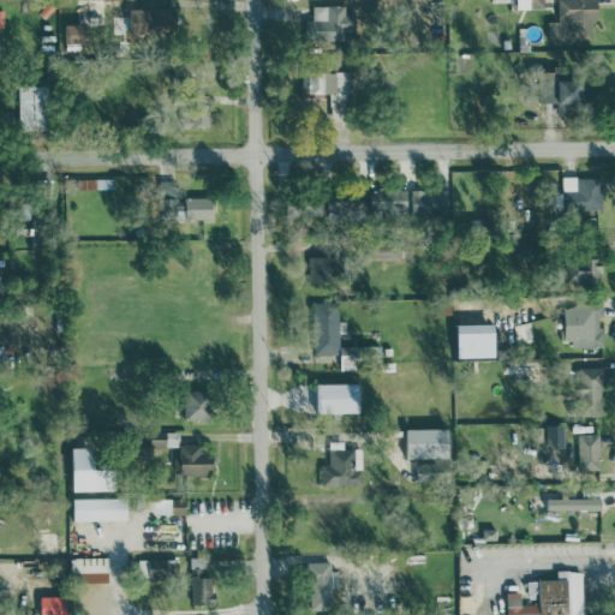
[(544,0),(517,0),(518,10),(545,9),(544,0)]
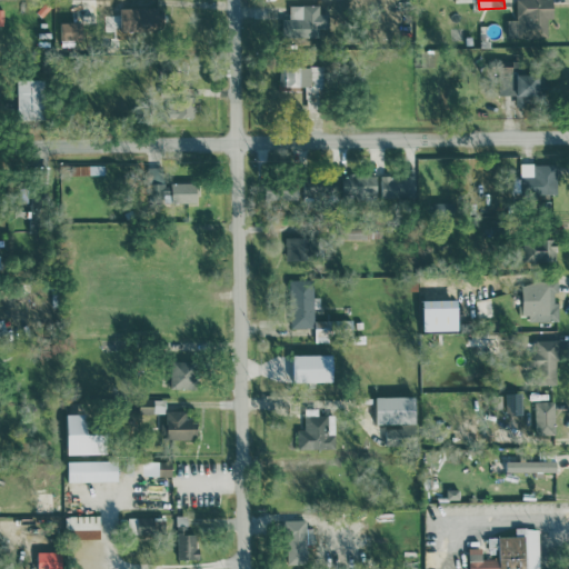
[(553,18),(553,0),(517,0),(517,20),(508,20),(508,38),(548,38),(548,18),(553,18)]
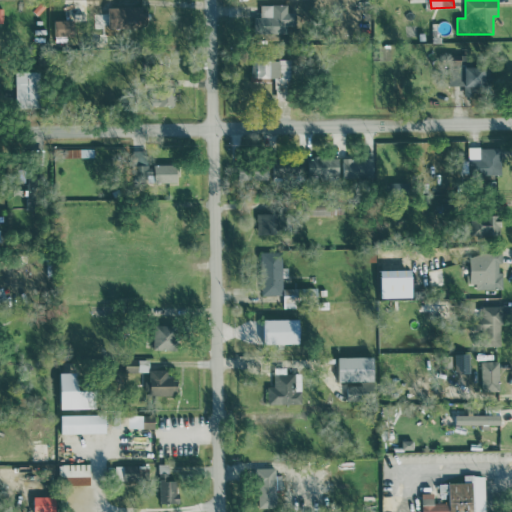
[(294,12),(287,12),(287,3),(261,4),(261,17),(257,17),(258,33),(283,32),(283,25),(295,25),(294,12)]
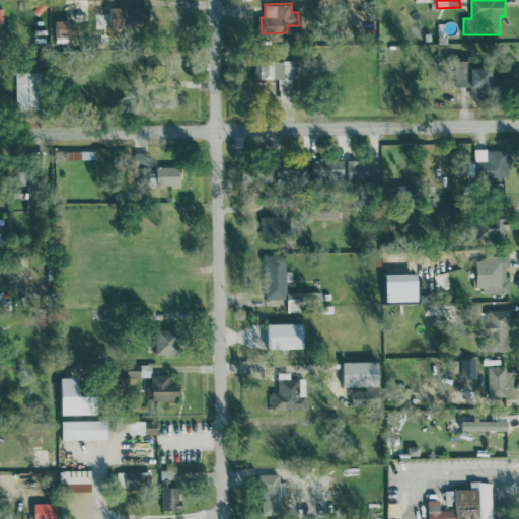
[(149,26),(148,6),(109,7),(110,27),(149,26)]
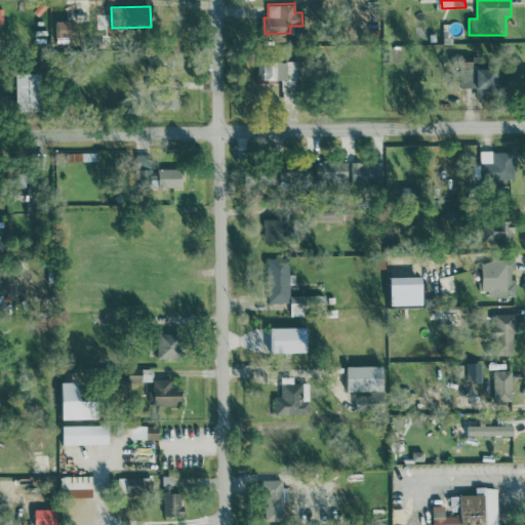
[(462,87),(477,87),(477,93),(498,93),(498,69),(482,69),(482,55),(462,55),(462,87)]
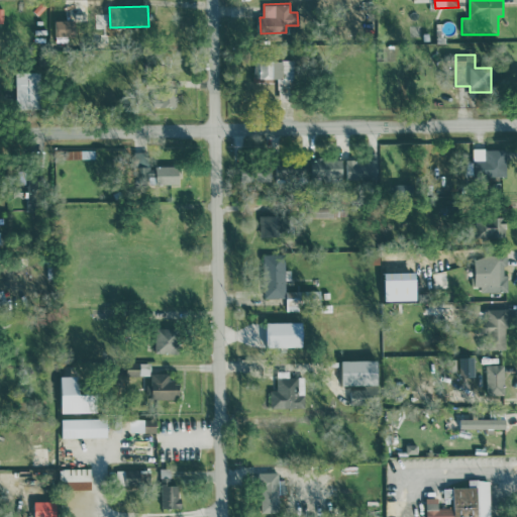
[(294,61),(254,60),(254,79),(279,79),(278,96),(293,97),(294,61)]
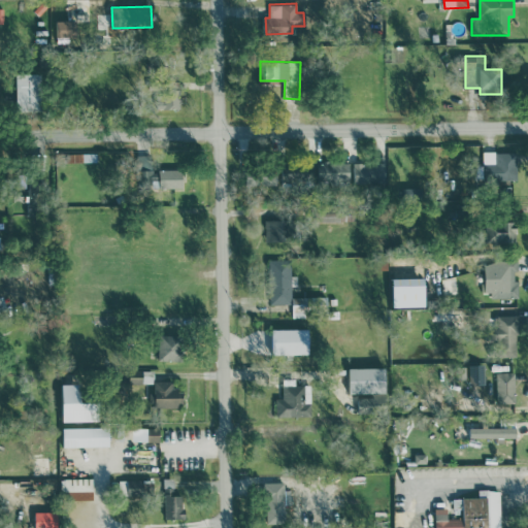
[(30,103),(29,75),(15,76),(17,104),(30,103)]
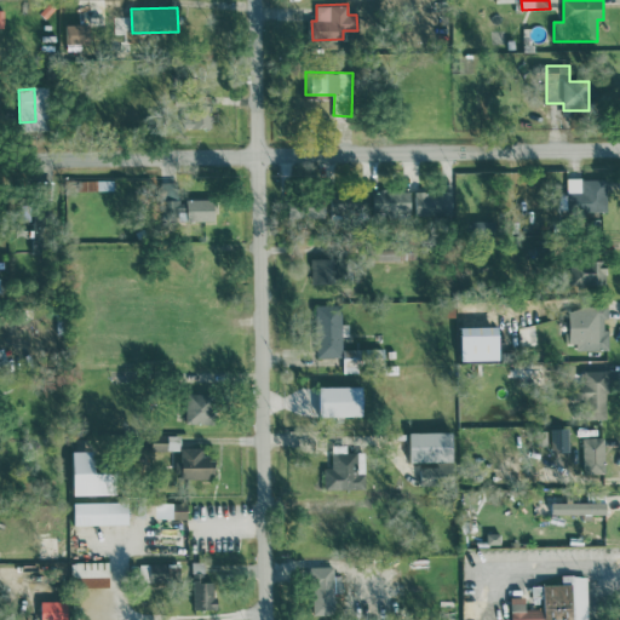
[(211,104),(183,105),(184,128),(212,127),(211,104)]
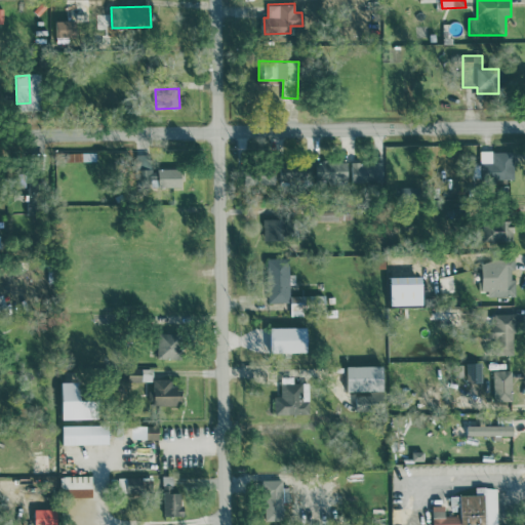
[(513,150),(480,151),(481,178),(514,177),(513,150)]
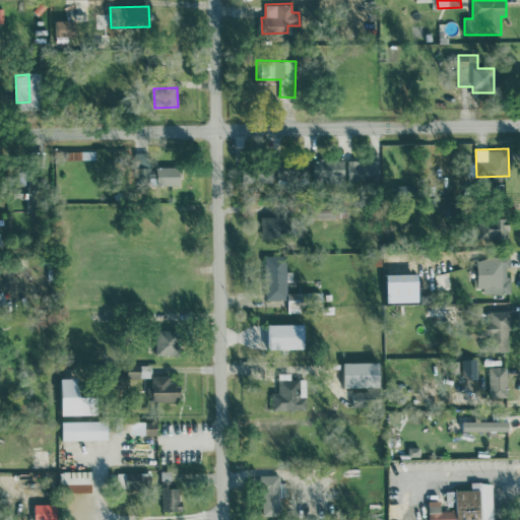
[(95,150),(68,150),(68,158),(95,159),(95,150)]
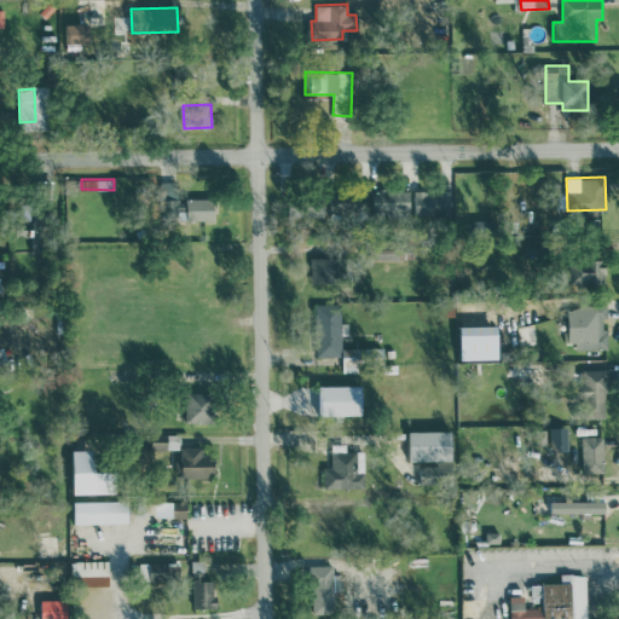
[(161,219),(186,219),(186,201),(178,200),(178,181),(162,181),(161,219)]
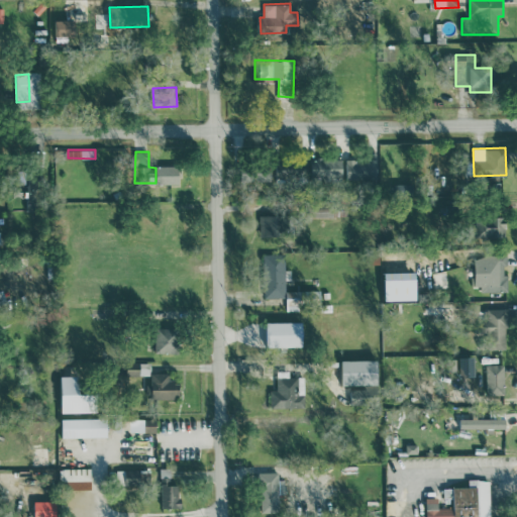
[(312,159),(311,179),(342,179),(343,159),(312,159)]
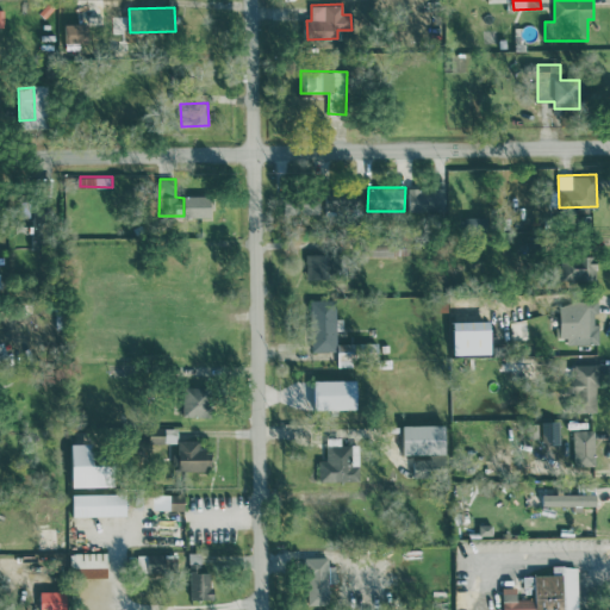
[(443,187),(408,190),(409,211),(444,210),(443,187)]
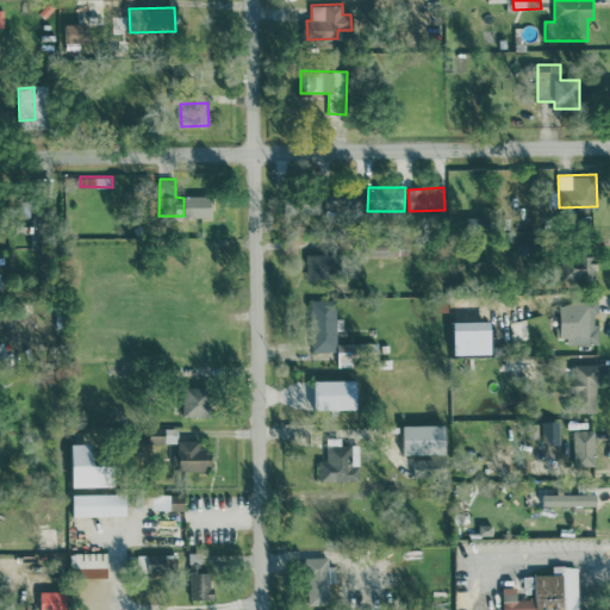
[(211,217),(211,195),(185,195),(185,218),(211,217)]
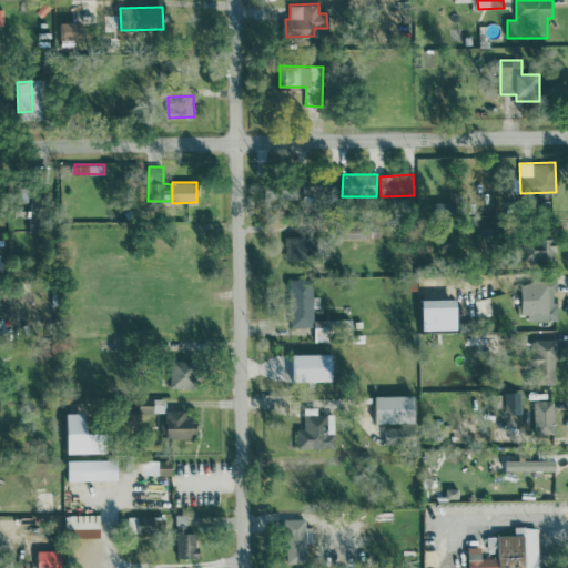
[(310,235),(285,235),(285,259),(311,257),(310,235)]
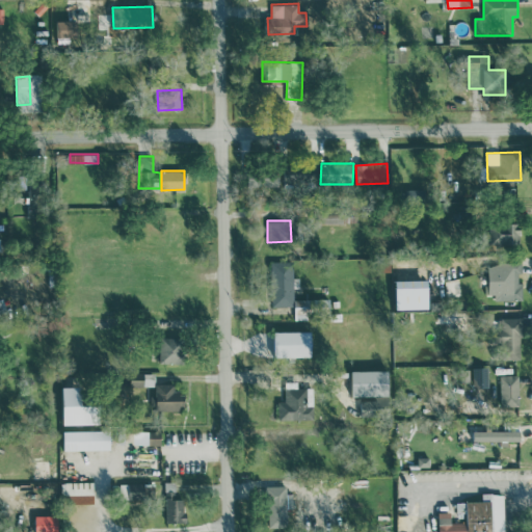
[(521,242),(522,222),(490,221),(489,242),(521,242)]
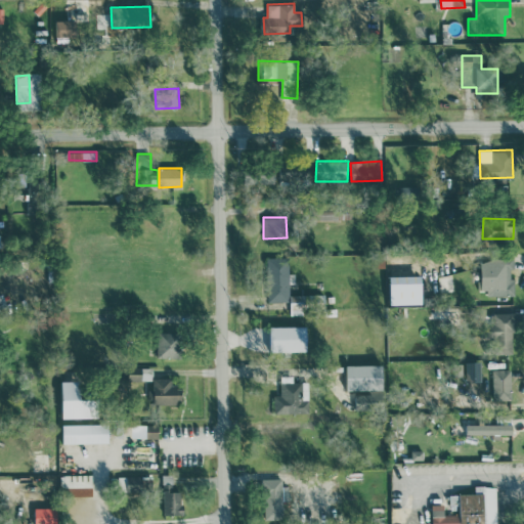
[(267,301),(289,302),(290,257),(268,257),(267,301)]
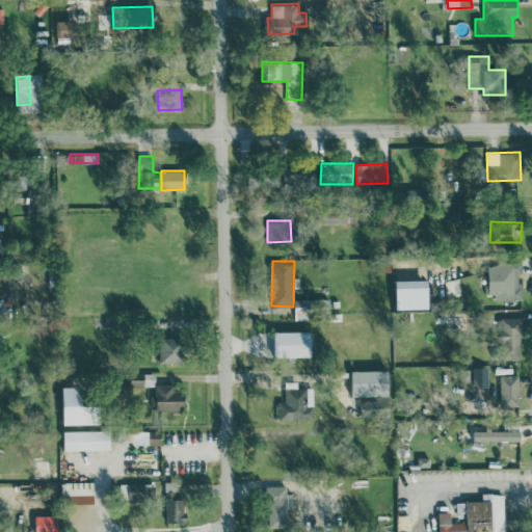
[(521,262),(490,263),(490,299),(523,298),(523,283),(522,283),(521,262)]
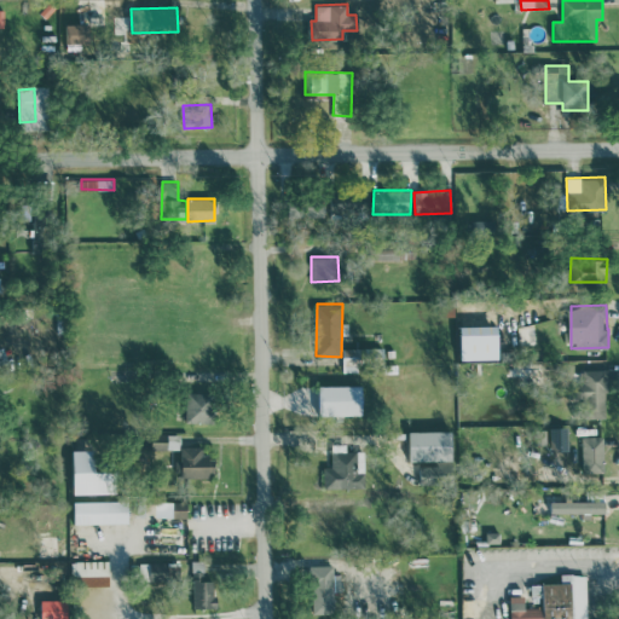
[(462,359),(501,358),(499,324),(461,324),(462,359)]
